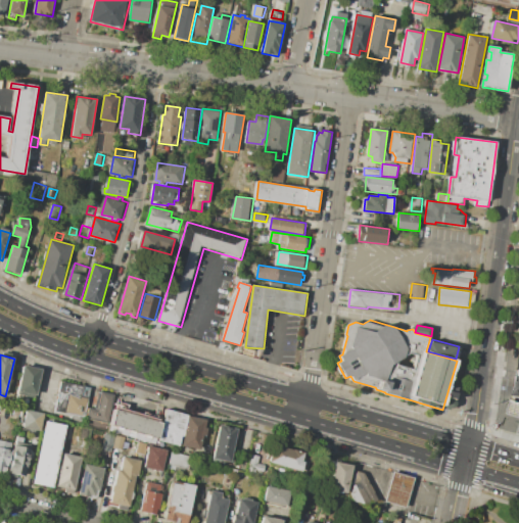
[(25,365),(43,369),(37,396),(18,392),(25,365)]
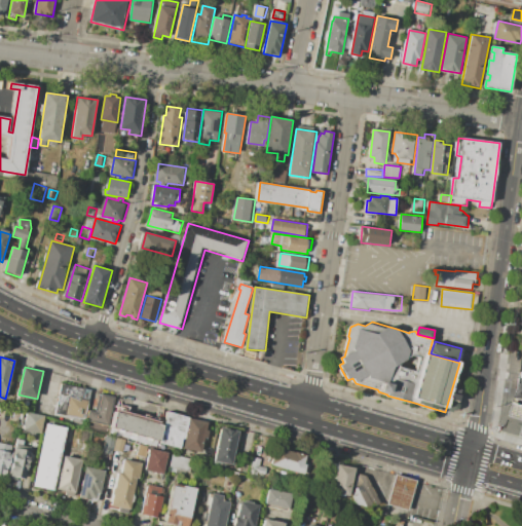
[(64,383),(94,390),(86,420),(57,413),(64,383)]
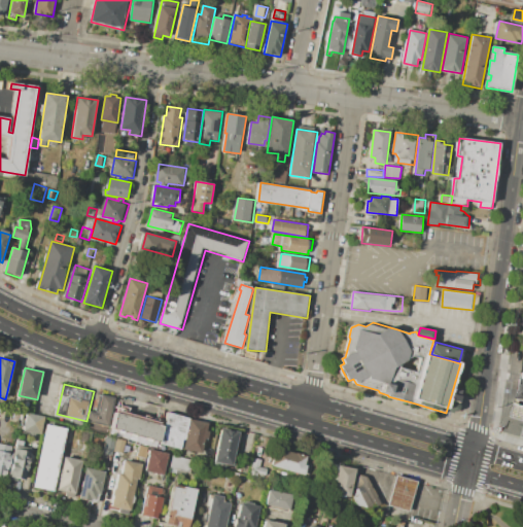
[(454,387),(462,390),(459,402),(450,400),(454,387)]
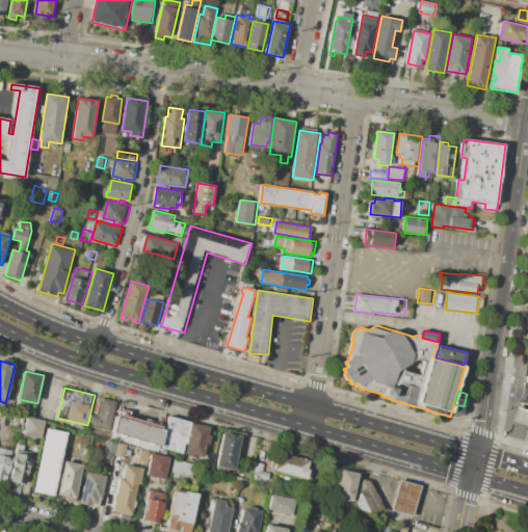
[(93,416),(102,418),(106,398),(120,401),(111,436),(89,431),(93,416)]
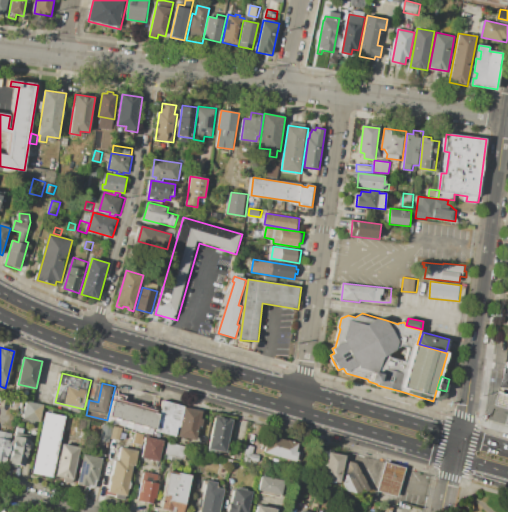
[(18,396),(23,398),(21,408),(15,407),(18,396)]
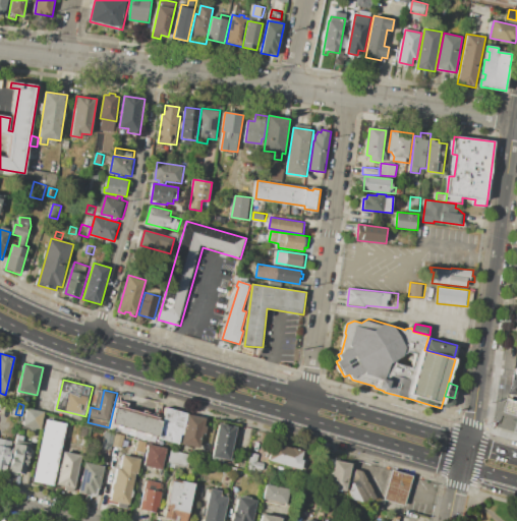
[(167,407),(189,412),(184,435),(182,433),(179,445),(160,440),(167,407)]
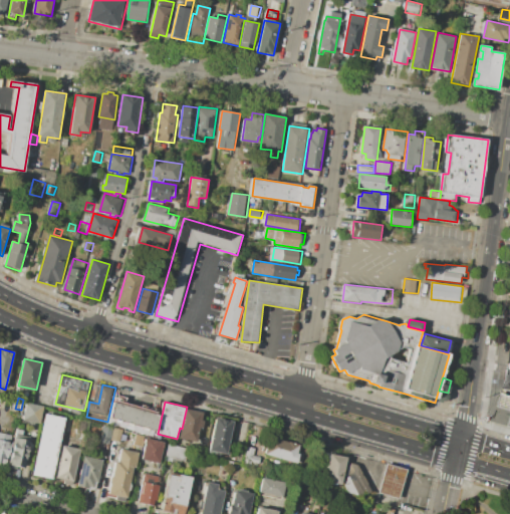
[(113,403),(161,414),(157,432),(109,421),(113,403)]
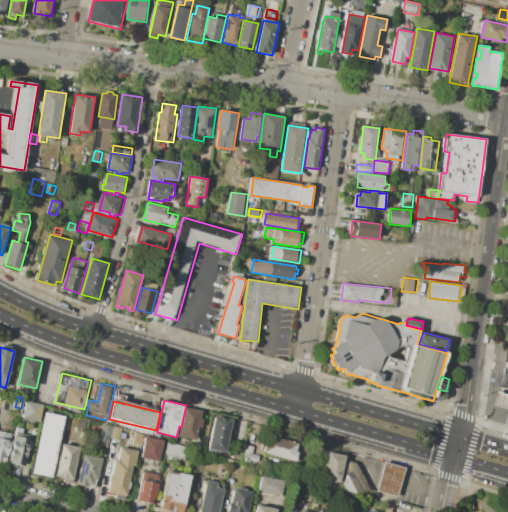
[(29,402),(45,405),(42,421),(25,418),(29,402)]
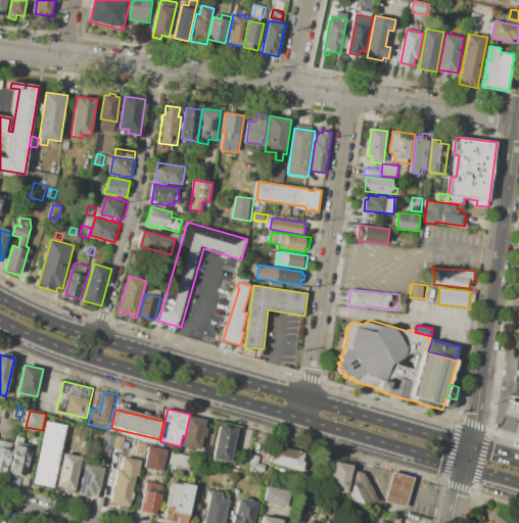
[(190,416),(208,420),(206,427),(209,428),(207,436),(204,436),(201,449),(183,444),(190,416)]
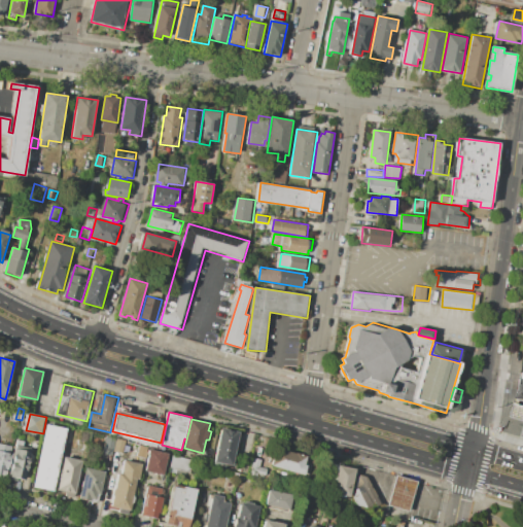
[(46,424),(68,427),(56,492),(34,488),(46,424)]
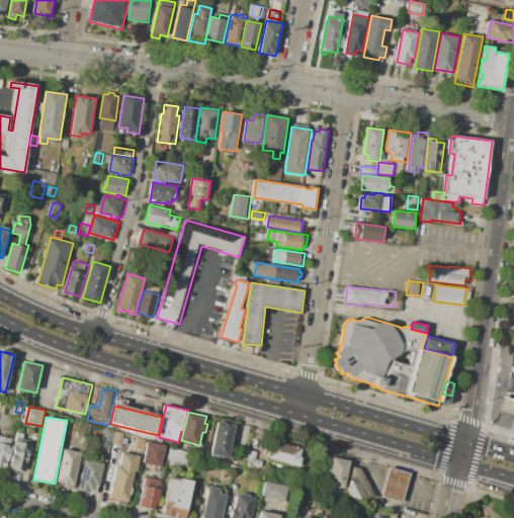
[(219,421),(238,425),(230,458),(211,454),(219,421)]
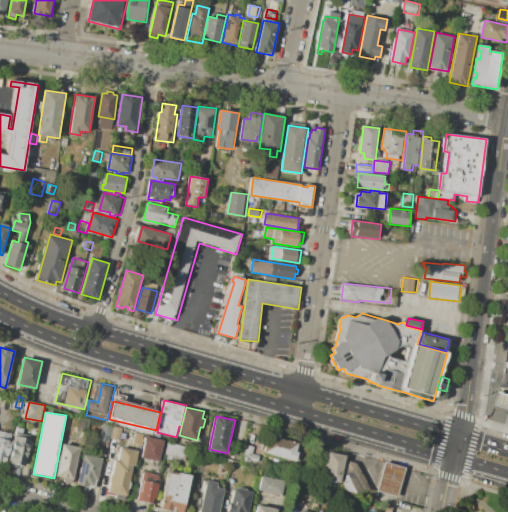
[(105,423),(115,425),(111,443),(101,440),(105,423)]
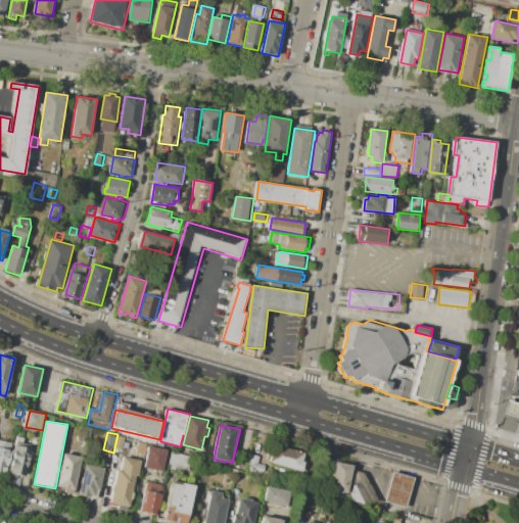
[(119,435),(127,437),(124,450),(115,448),(119,435)]
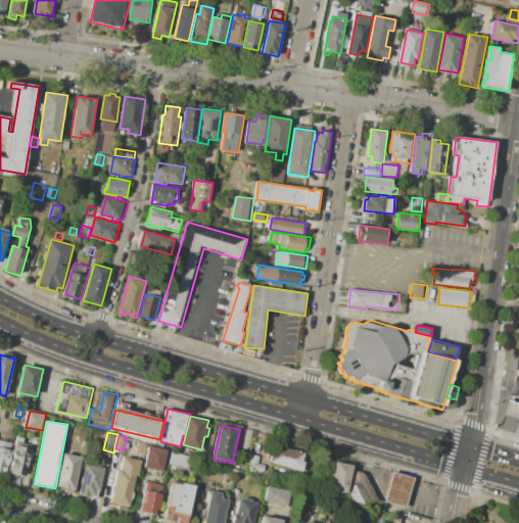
[(19,436),(11,472),(26,476),(34,445),(25,443),(26,438),(19,436)]
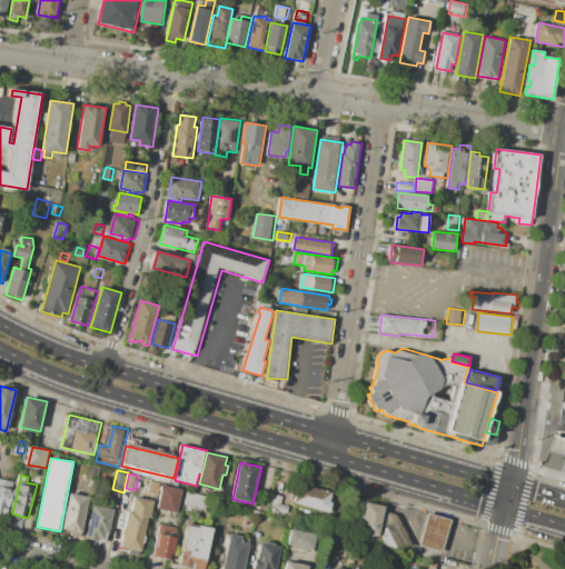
[(0,478),(16,482),(8,513),(0,511),(0,478)]
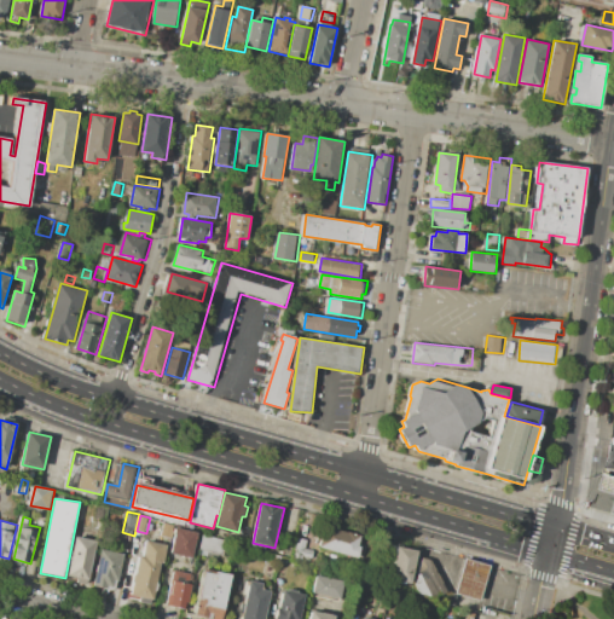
[(326,526),(363,534),(358,557),(322,549),(326,526)]
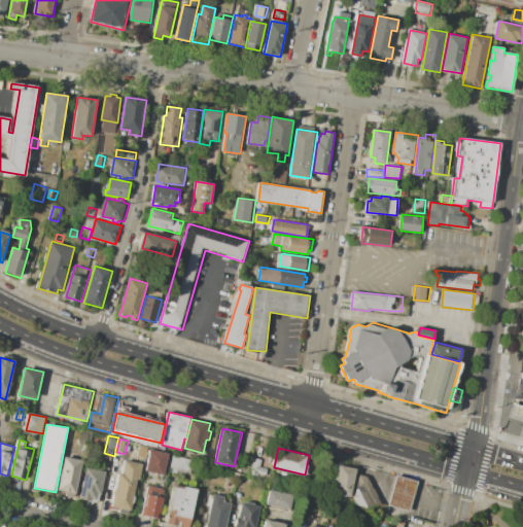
[(152,450),(169,453),(164,476),(147,471),(152,450)]
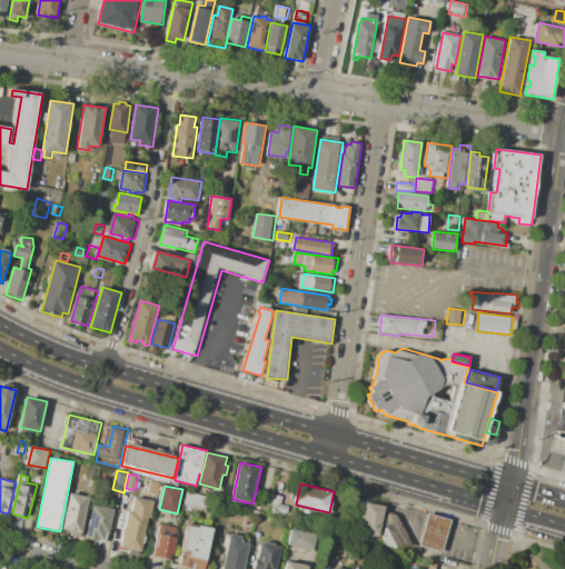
[(189,491),(210,496),(207,509),(186,505),(189,491)]
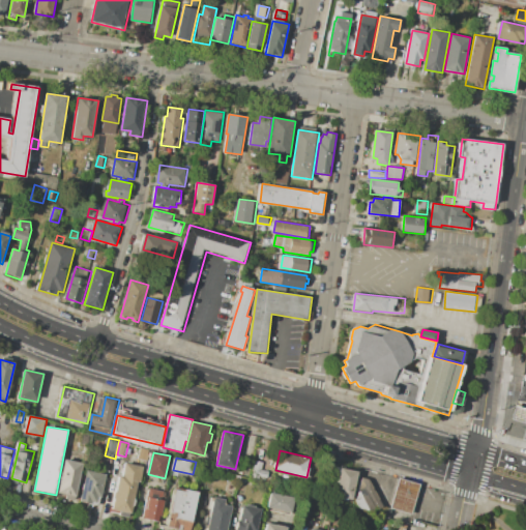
[(66,460),(83,463),(76,497),(59,493),(66,460)]
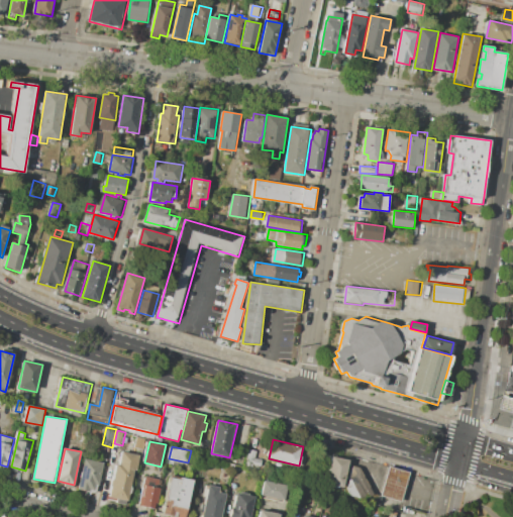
[(249,448),(259,450),(258,458),(265,460),(264,467),(255,464),(255,467),(245,464),(249,448)]
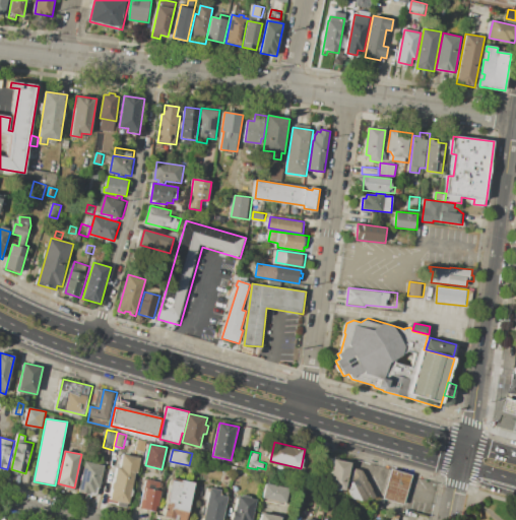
[(125,455),(123,467),(118,466),(112,500),(129,504),(136,472),(138,473),(141,458),(125,455)]
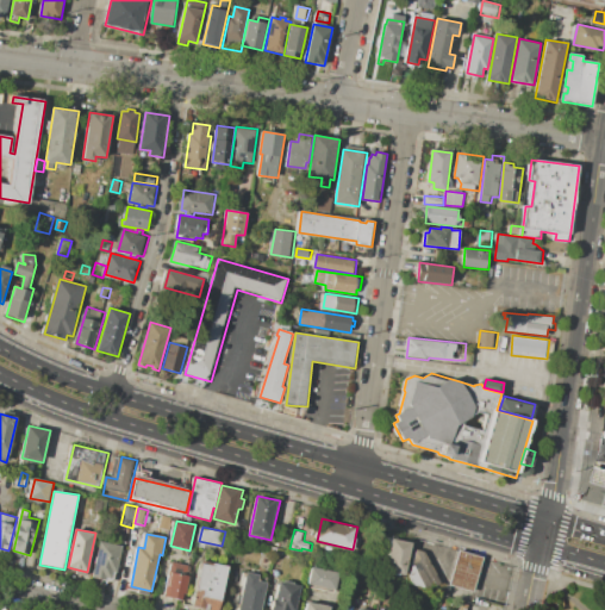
[(381,537),(391,540),(387,555),(378,553),(381,537)]
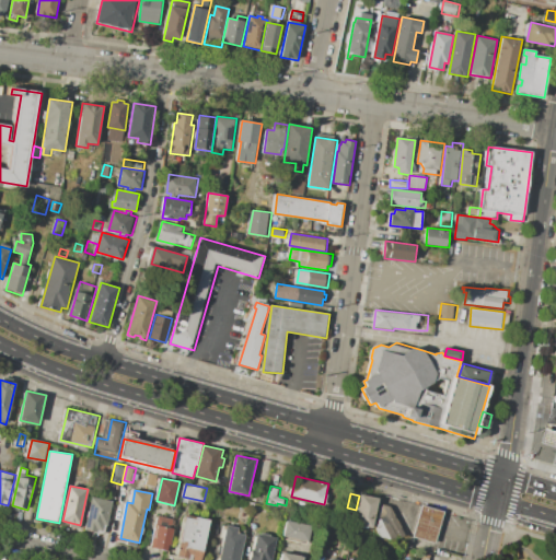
[(360,494),(380,499),(372,528),(354,524),(360,494)]
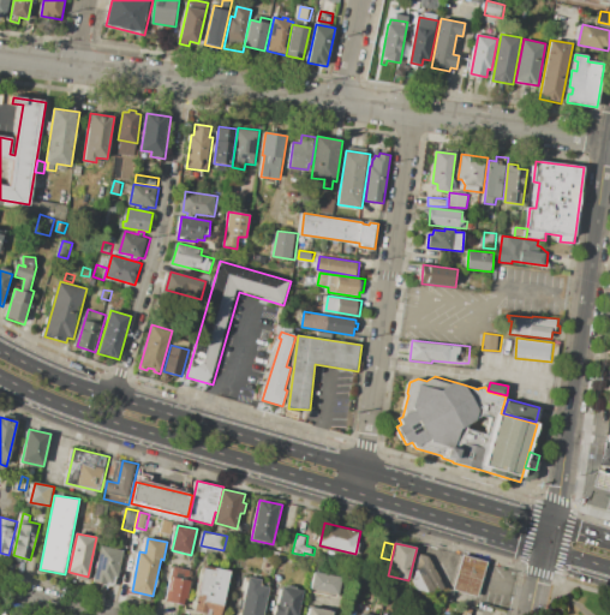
[(102,547),(95,584),(107,586),(108,581),(114,583),(115,575),(119,577),(124,551),(102,547)]
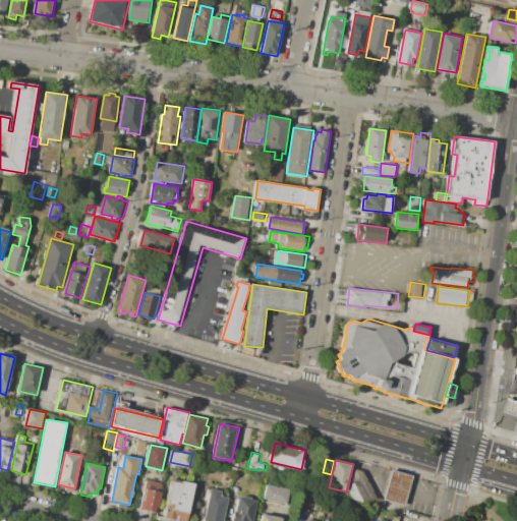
[(370,504),(354,500),(350,493),(357,470),(363,472),(379,500),(370,504)]
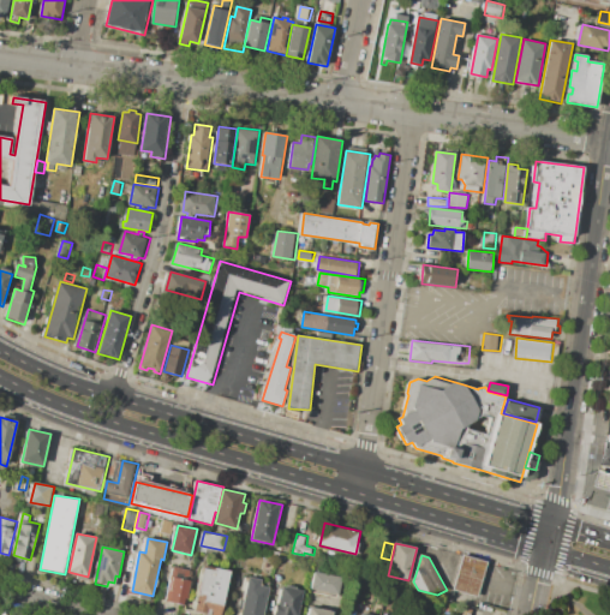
[(465,556),(490,563),(480,598),(454,591),(465,556)]
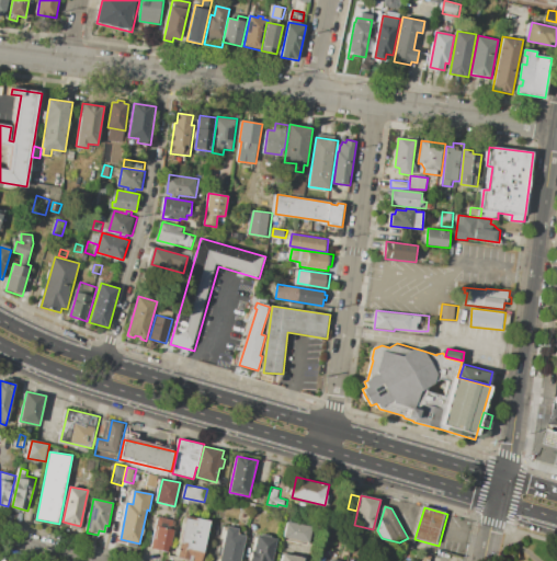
[(160,517),(177,521),(170,553),(154,550),(160,517)]
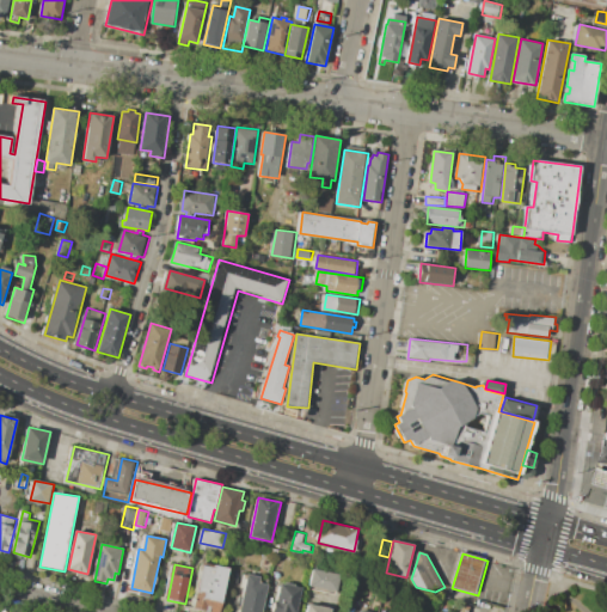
[(203,567),(195,610),(207,611),(220,611),(230,569),(216,567),(215,569),(203,567)]
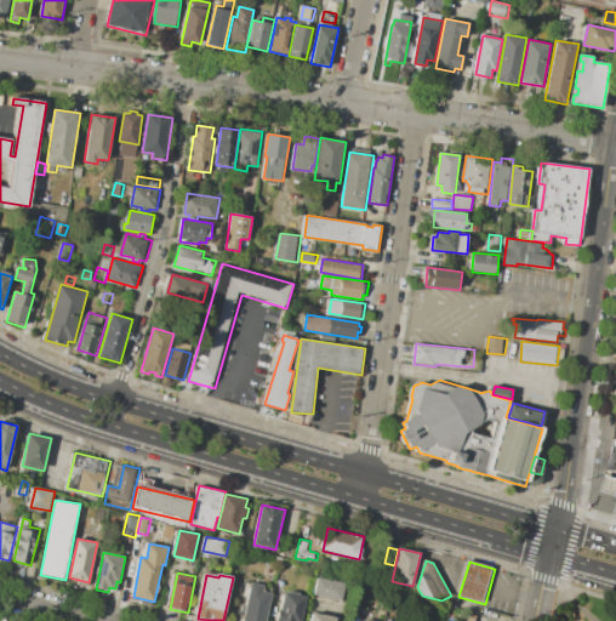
[(319,577),(346,584),(342,602),(315,596),(319,577)]
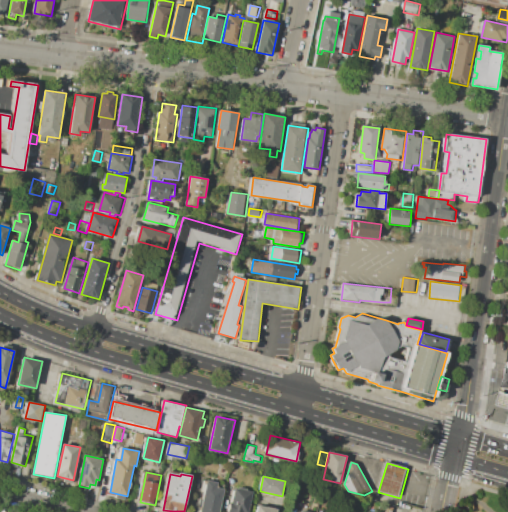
[(209,481),(202,511),(220,511),(225,489),(218,488),(219,483),(209,481)]
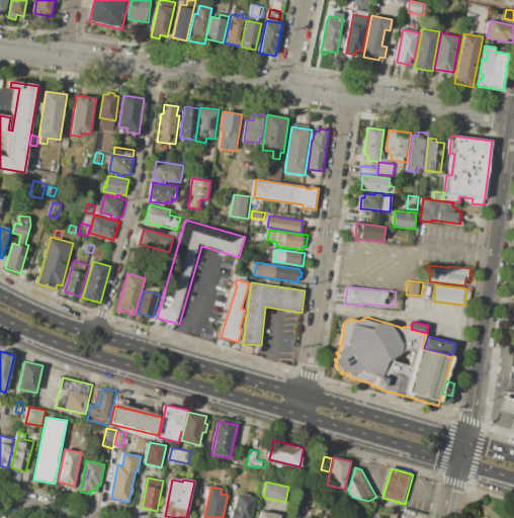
[(239,495),(237,509),(234,509),(232,517),(252,517),(256,498),(239,495)]
